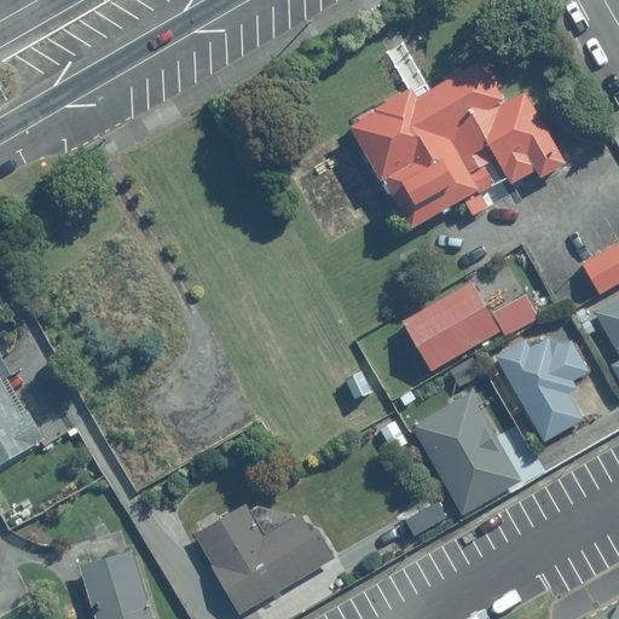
[(544,177),(570,163),(530,91),(509,102),(502,88),(505,86),(496,68),(492,70),(486,59),(466,71),(463,67),(445,76),(447,81),(420,97),(415,87),(379,108),(398,143),(371,156),(385,180),(389,178),(392,183),(386,185),(391,195),(394,192),(415,227),(467,200),(475,215),(503,200),(496,185),(498,184),(487,165),(496,161),(489,149),(493,145),(515,183),(539,169),(544,177)]
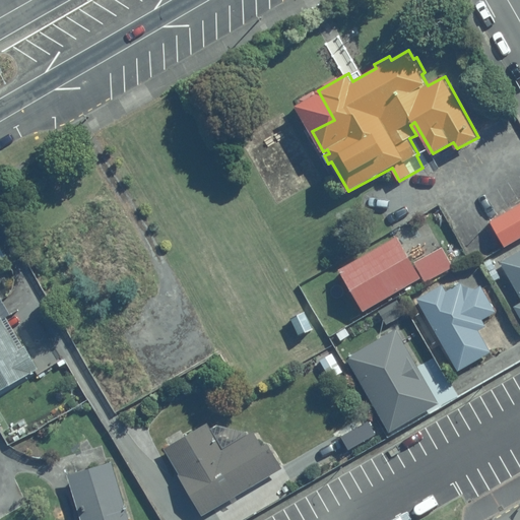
[(519,203),(491,221),(505,247),(519,238),(519,203)]
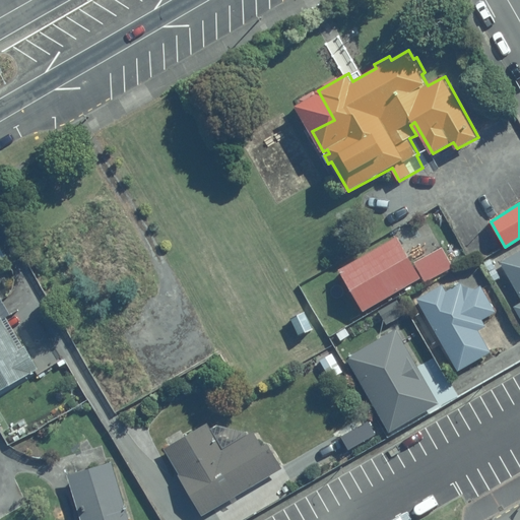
[(398,237),(340,270),(364,312),(421,278),(398,237)]
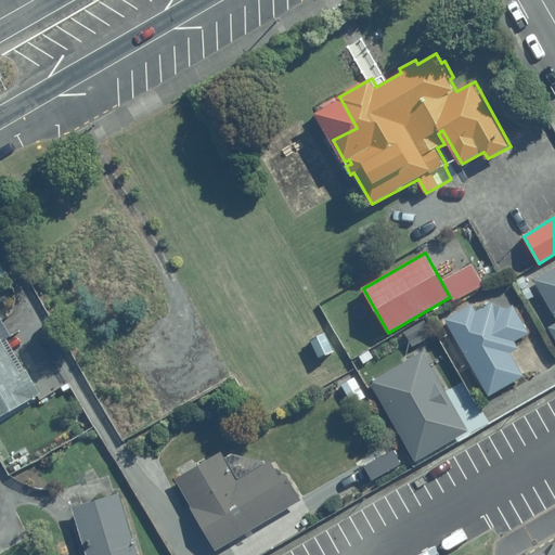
[(474,265),(444,281),(455,300),(483,285),(474,265)]
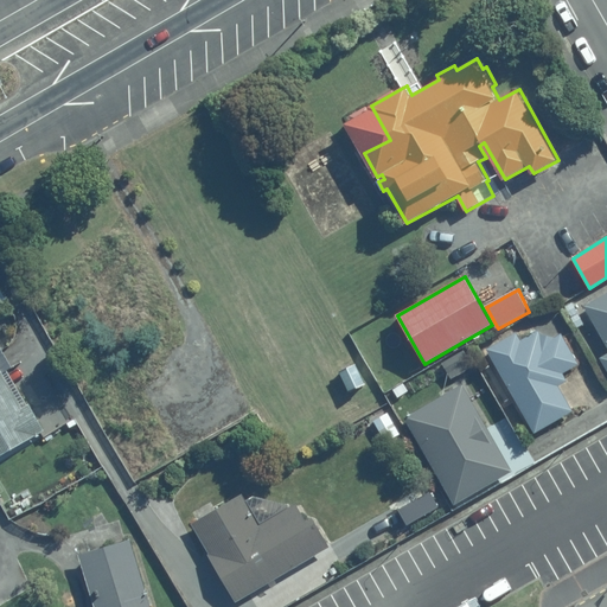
[(606,294),(586,306),(606,345),(606,355),(601,358),(606,366),(606,294)]
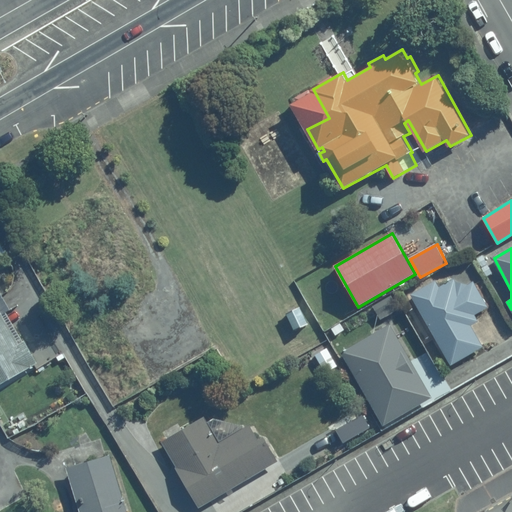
[(437,281),(411,294),(452,365),(484,347),(472,325),(479,321),(475,314),(489,307),(475,282),(467,286),(456,282),(454,278),(441,286),(437,281)]
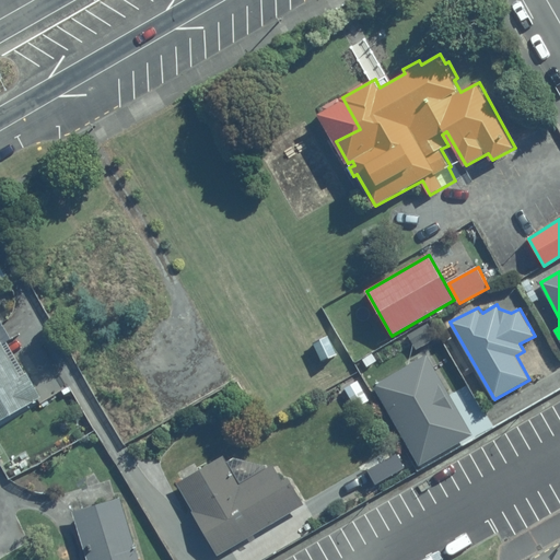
[(20,376),(0,343),(0,342),(0,420),(39,398),(25,373),(20,376)]
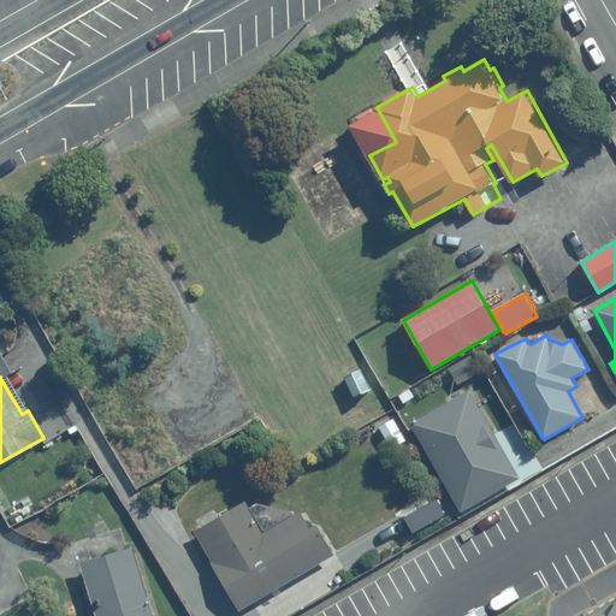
[(520,479),(469,390),(412,425),(462,511),(520,479)]
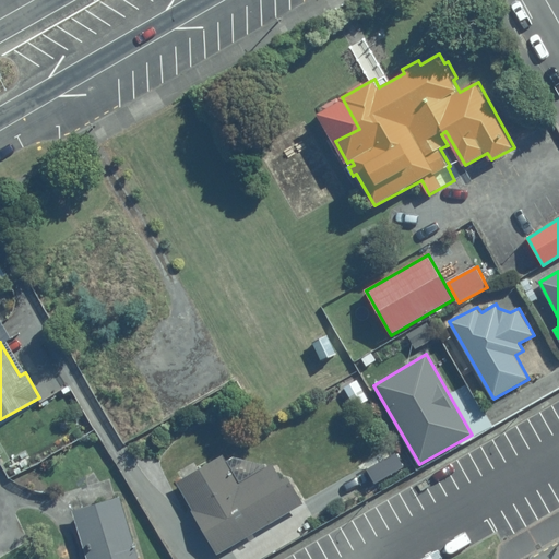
[(224,455),(177,483),(193,511),(192,512),(217,555),(306,504),(288,476),(283,479),(273,464),(239,483),(224,455)]
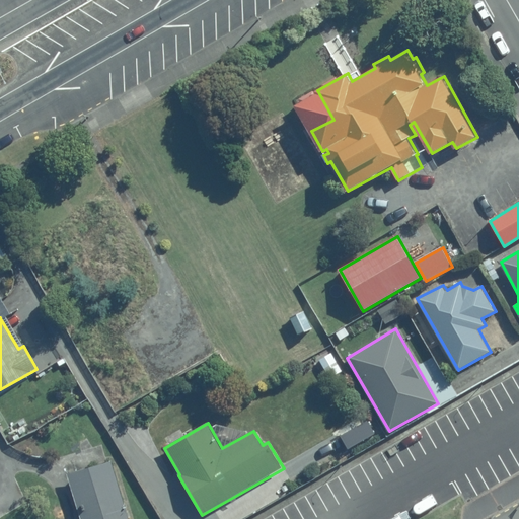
[(130,518),(113,461),(69,474),(82,518),(130,518)]
